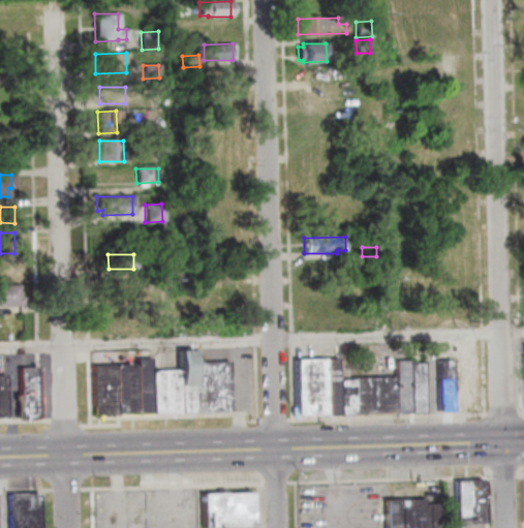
[(0,276),(0,258),(17,258),(17,276),(0,276)]
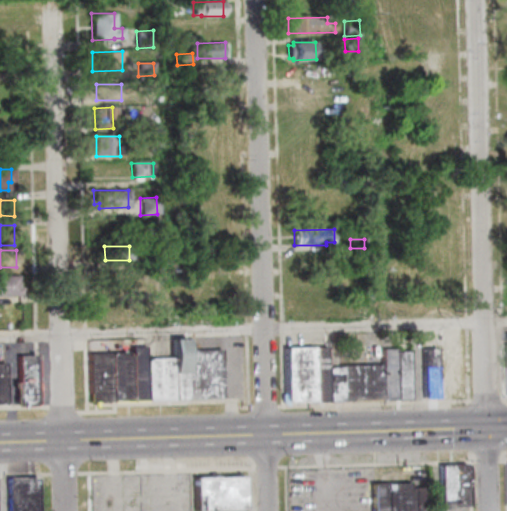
[(0,295),(0,277),(23,277),(23,287),(27,287),(27,295),(0,295)]
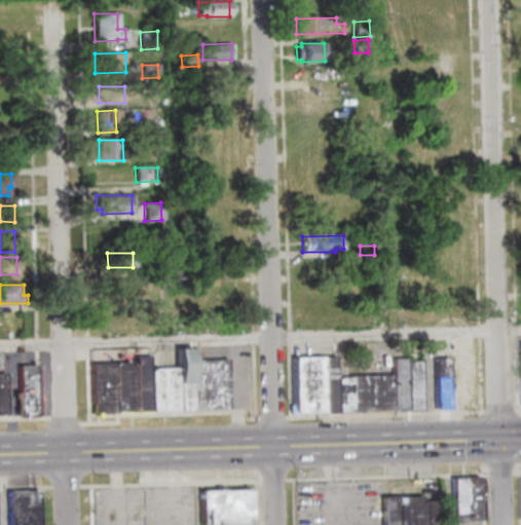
[(197,363),(198,411),(183,412),(182,371),(182,349),(196,349),(197,363)]
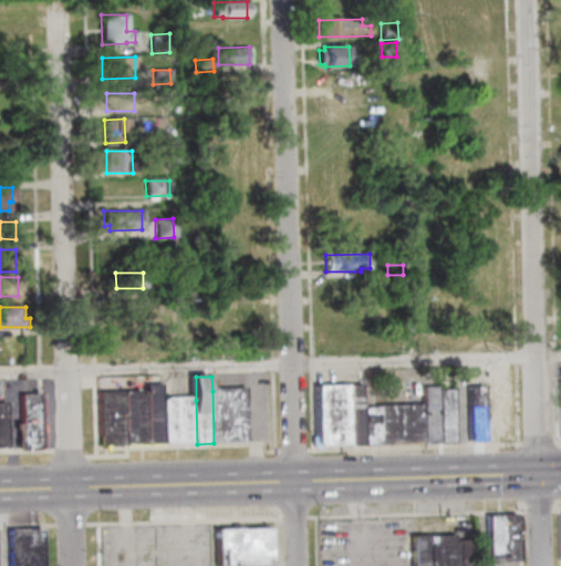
[(354,445),(324,445),(323,445),(323,443),(321,386),(352,384),(354,445)]
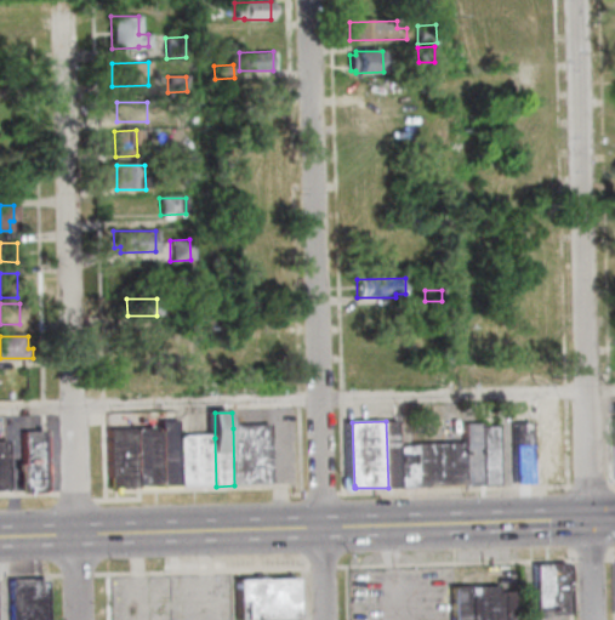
[(405,488),(388,489),(388,488),(386,421),(403,421),(404,447),(405,488)]
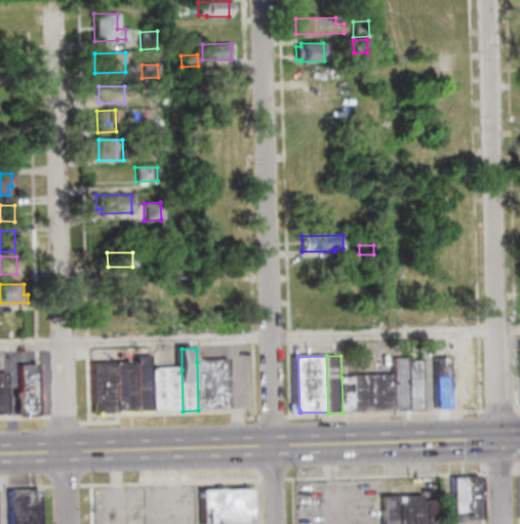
[(154,371),(155,411),(141,412),(140,363),(140,358),(154,358),(154,371)]
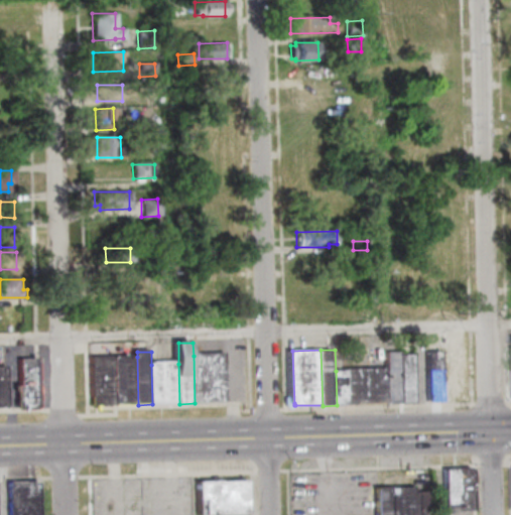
[(434,403),(433,353),(445,352),(448,403),(434,403)]
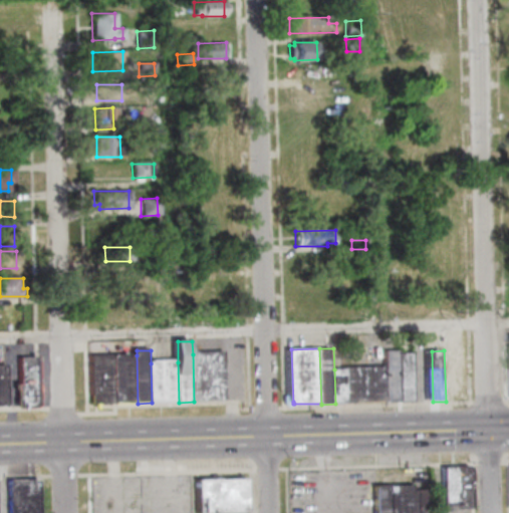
[(390,351),(403,351),(403,354),(404,403),(392,403),(391,365),(390,351)]
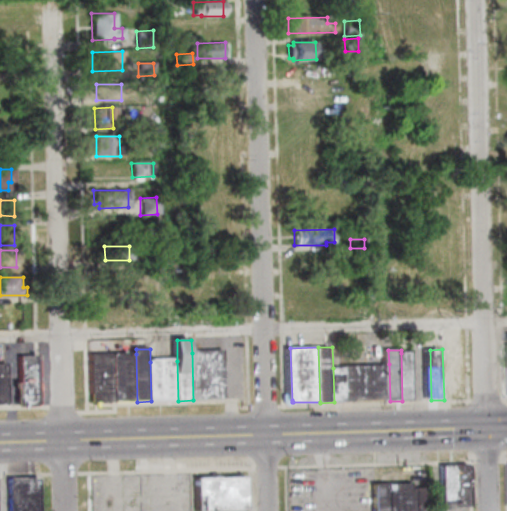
[(227,399),(193,400),(192,353),(226,352),(227,399)]
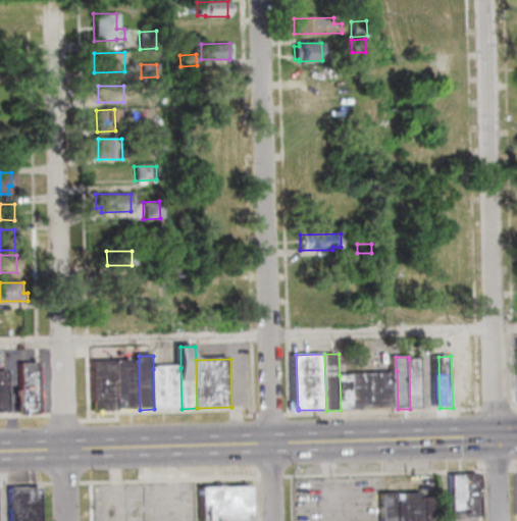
[(409,360),(423,359),(424,408),(410,409),(409,360)]
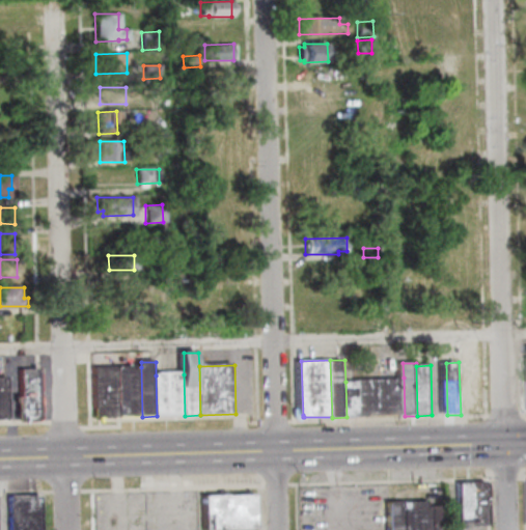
[(141,367),(142,417),(120,417),(119,368),(141,367)]
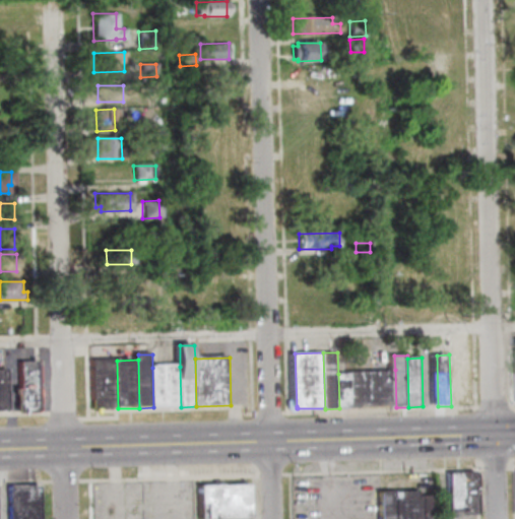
[(42,361),(43,407),(38,411),(22,411),(22,393),(19,393),(19,388),(24,388),(23,361),(42,361)]
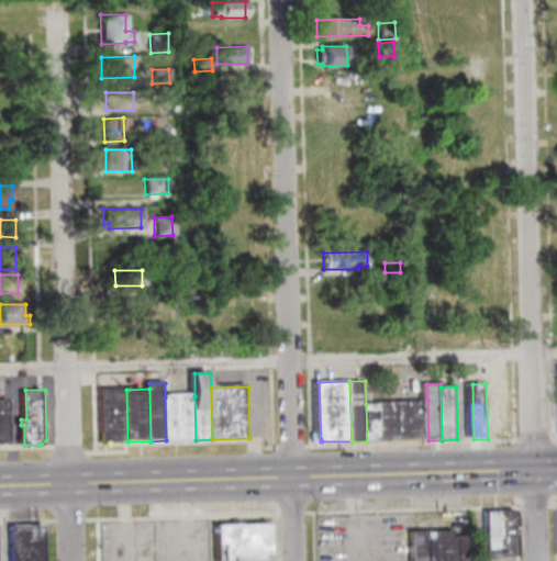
[(127,441),(103,442),(102,390),(126,390),(127,441)]
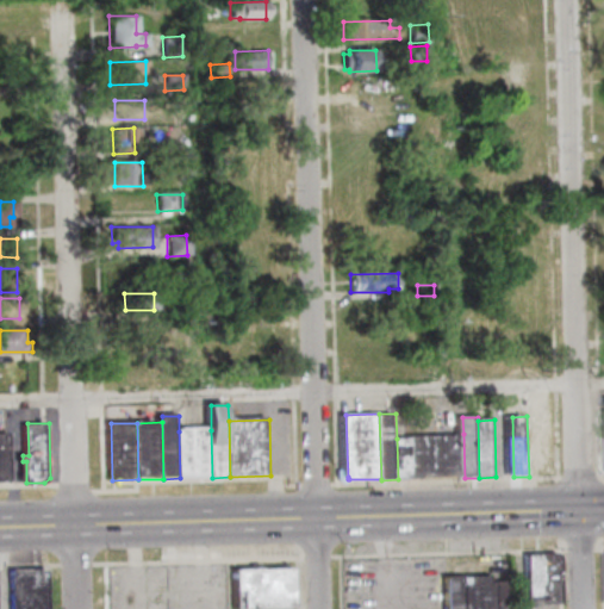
[(212,478),(180,478),(179,432),(211,430),(212,478)]
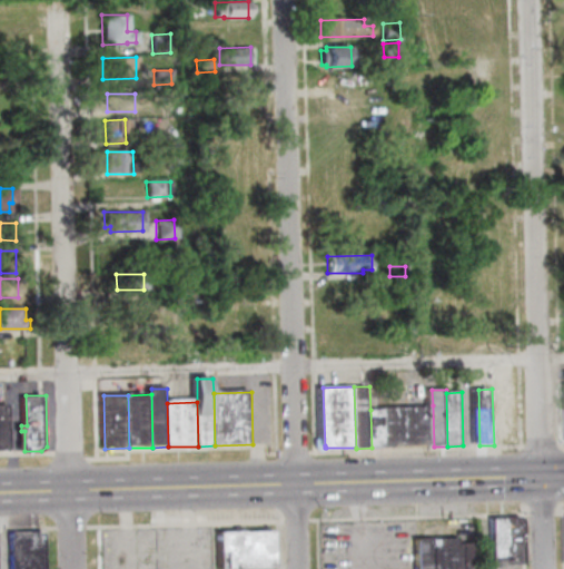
[(10,451),(0,451),(0,405),(9,405),(10,451)]
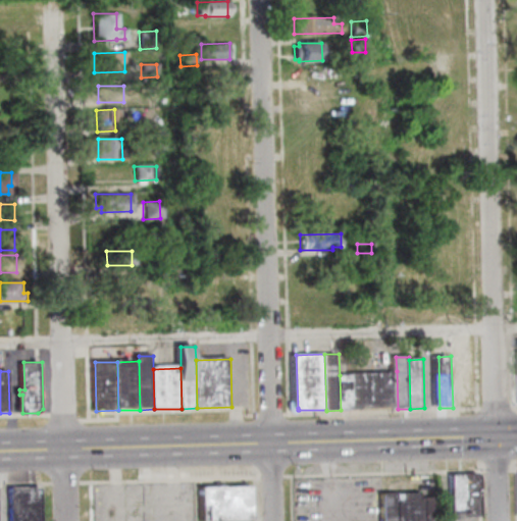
[(398,409),(355,410),(355,375),(354,373),(397,371),(398,409)]
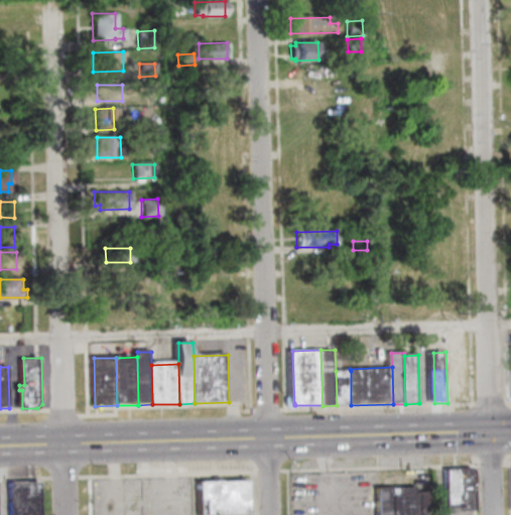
[(351,371),(351,405),(337,405),(336,371),(351,371)]
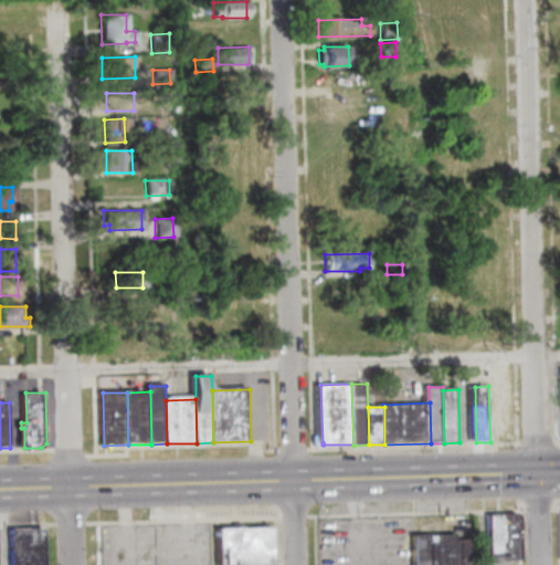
[(495,562),(494,545),(494,514),(520,514),(524,516),(525,561),(495,562)]
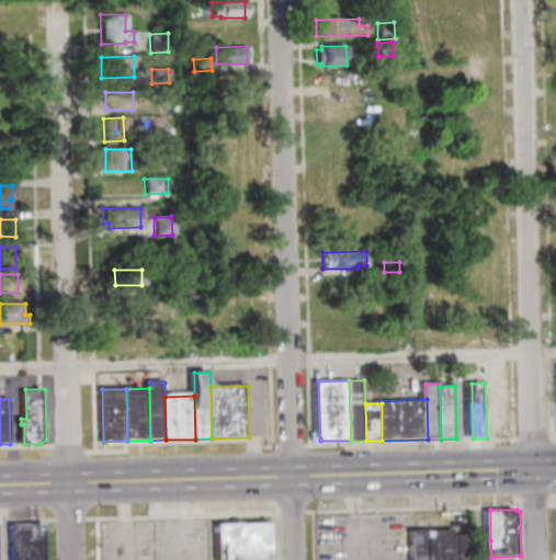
[(219,523),(274,521),(274,559),(220,559),(219,523)]
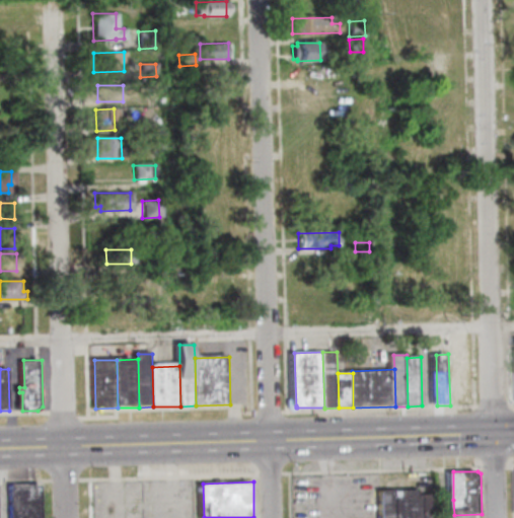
[(12,517),(12,486),(43,485),(43,517),(12,517)]
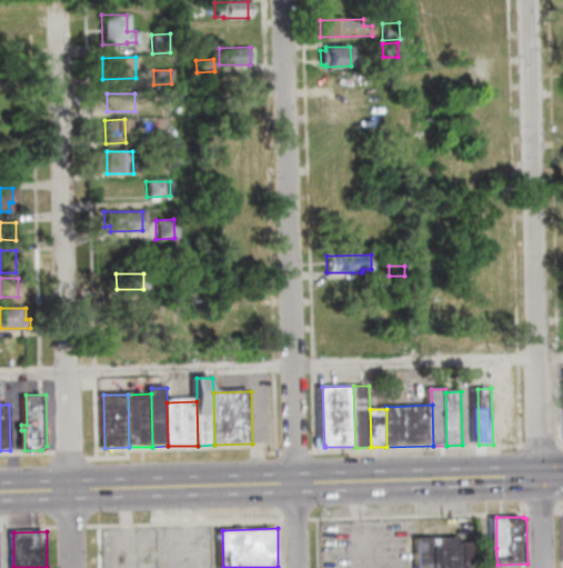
[(420,567),(420,537),(460,537),(460,542),(481,541),(481,548),(481,567),(420,567)]
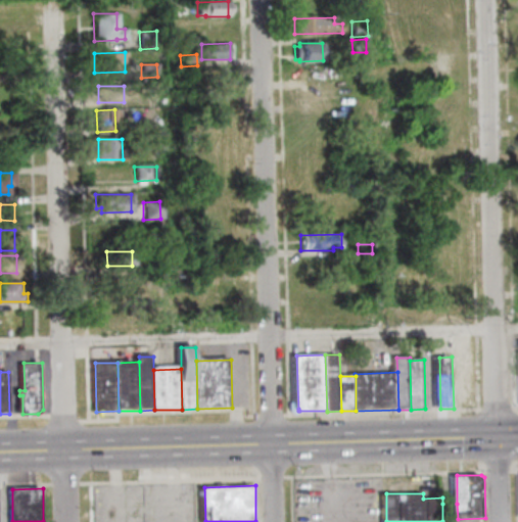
[(442,521),(442,504),(457,504),(458,519),(458,521),(442,521)]
